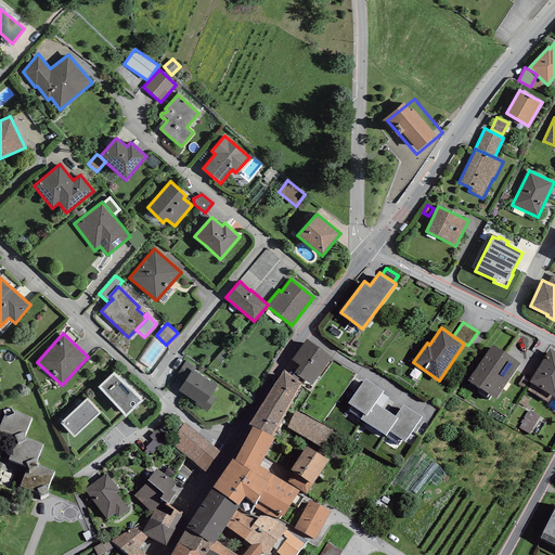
[(332,358),(307,339),(292,360),(299,365),(294,373),(312,386),(332,358)]
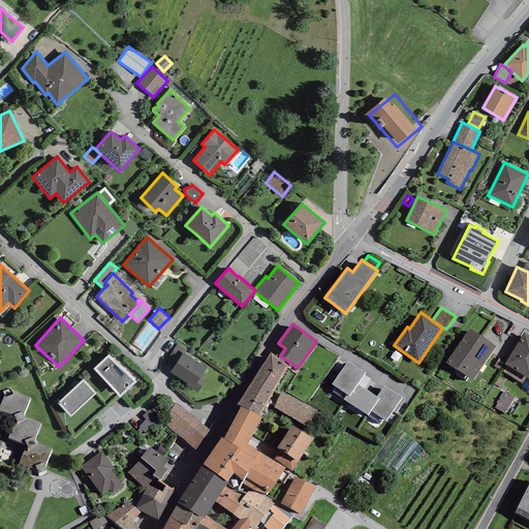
[(469,329),(445,363),(472,380),(495,347),(469,329)]
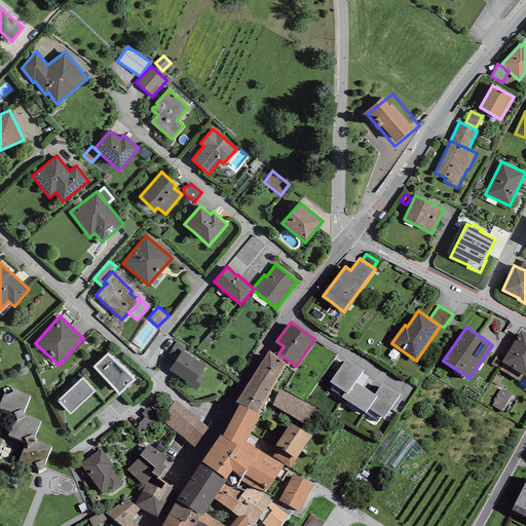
[(525,333),(521,331),(502,363),(525,376),(525,333)]
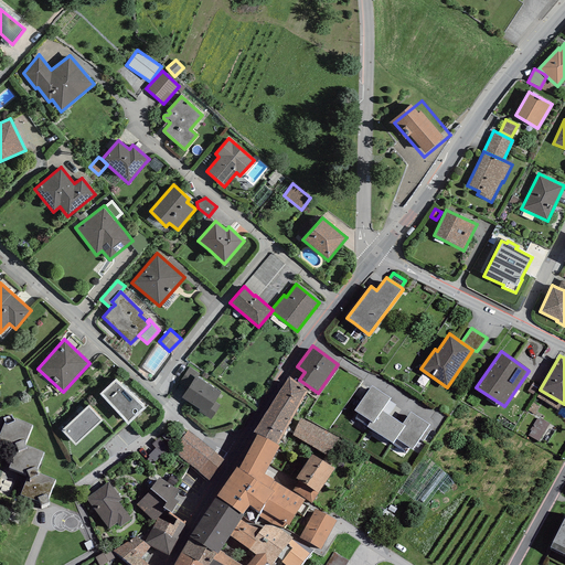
[(195,376),(198,377),(200,374),(190,368),(181,381),(189,386),(195,376)]
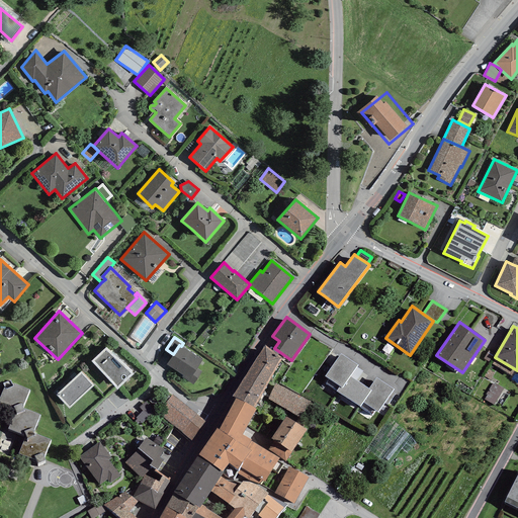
[(166,364),(182,375),(181,377),(193,384),(201,371),(196,368),(202,360),(181,346),(179,345),(173,354),(166,364)]
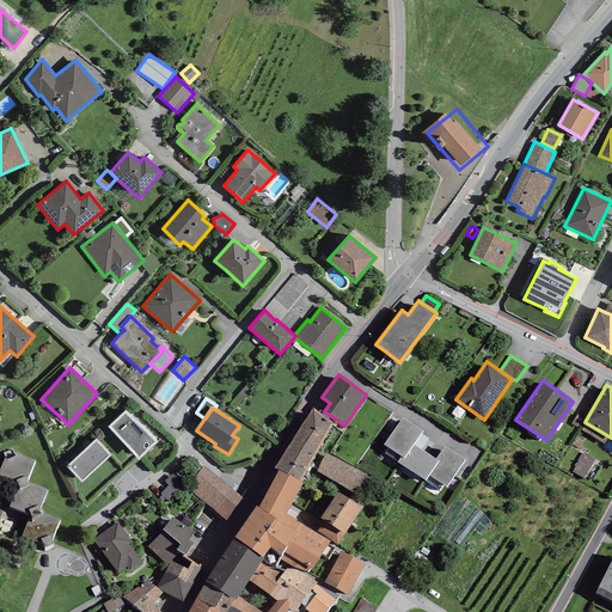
[(334,423),(312,408),(274,469),(279,471),(300,482),(334,423)]
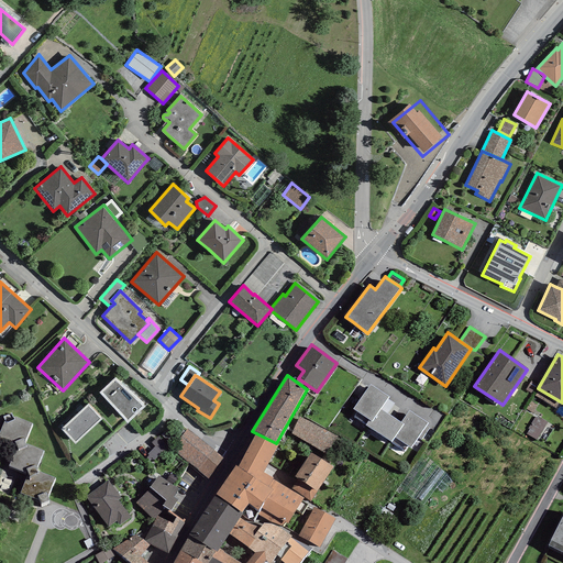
[(117,376),(99,393),(128,423),(145,407),(117,376)]
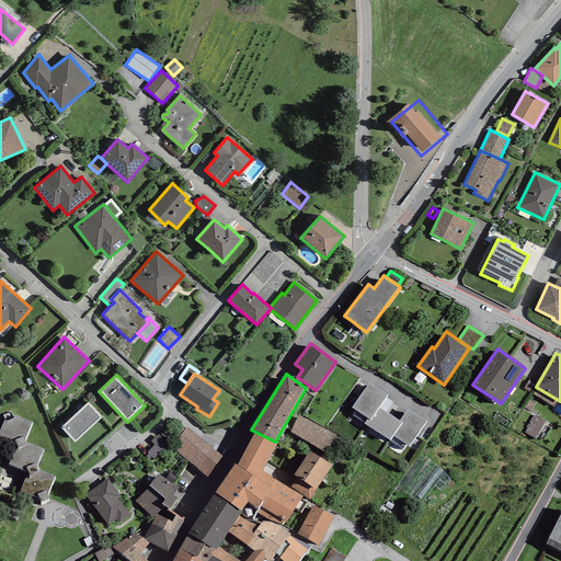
[(388,396),(368,384),(352,408),(368,419),(370,420),(379,408),(388,396)]
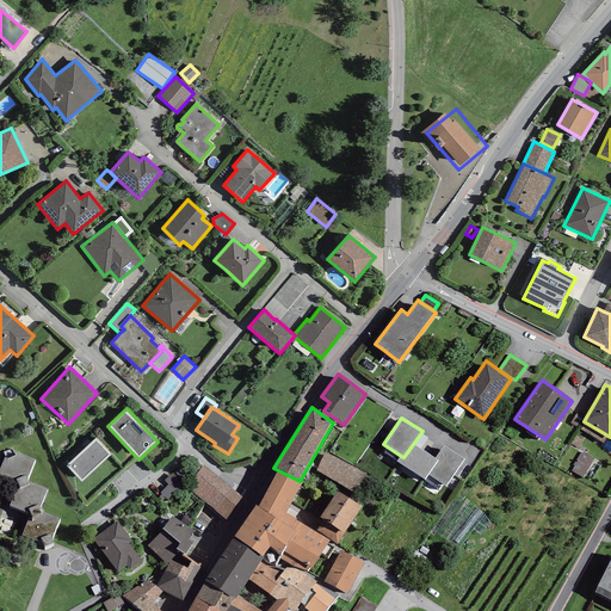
[(97,438),(66,466),(81,482),(111,455),(97,438)]
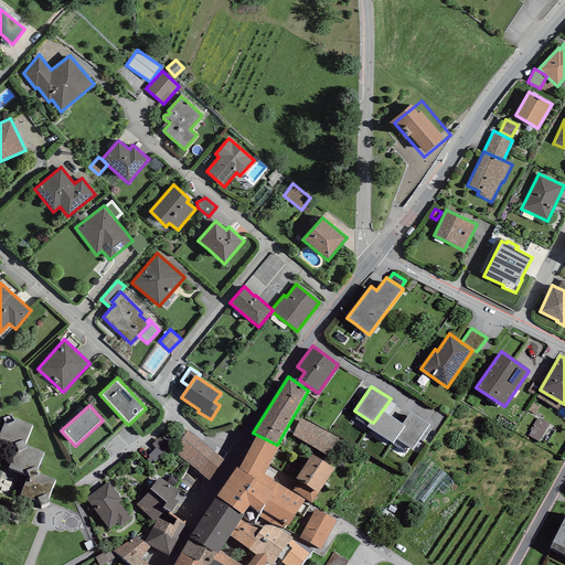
[(403,425),(382,411),(373,423),(371,422),(366,427),(393,444),(396,439),(404,426),(403,425)]
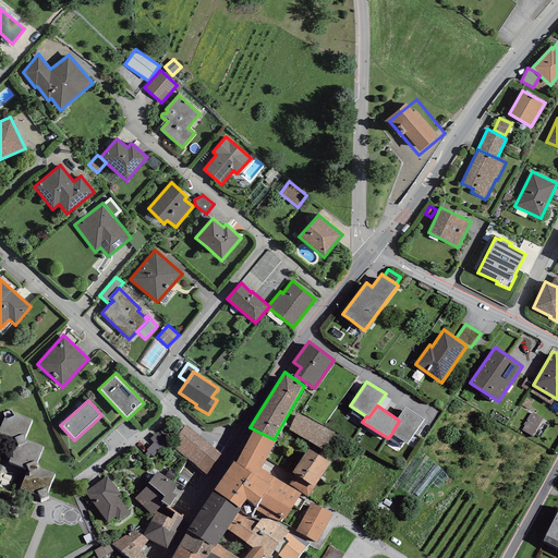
[(424,420),(405,407),(398,420),(399,421),(391,434),(408,445),(424,420)]
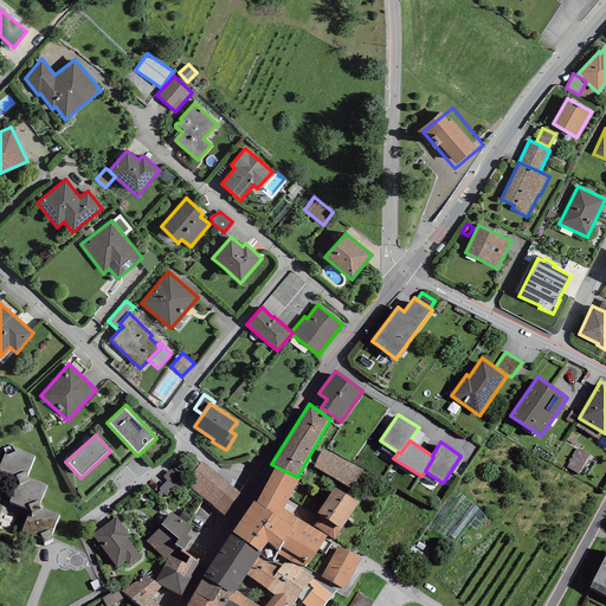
[(5,453),(0,464),(0,472),(19,479),(10,502),(30,509),(21,532),(42,537),(44,542),(52,539),(51,534),(59,515),(38,505),(45,485),(26,477),(34,456),(13,447),(12,445),(4,449),(5,453)]
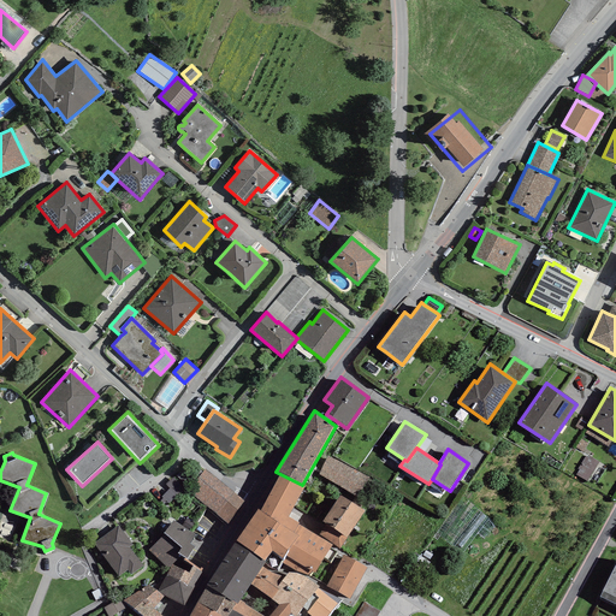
[(599,462),(586,455),(578,468),(579,469),(576,474),(587,481),(599,462)]
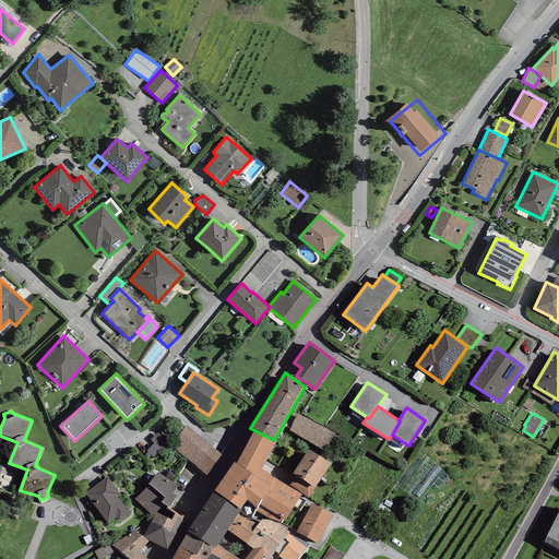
[(335,435),(297,414),(288,431),(326,451),(335,435)]
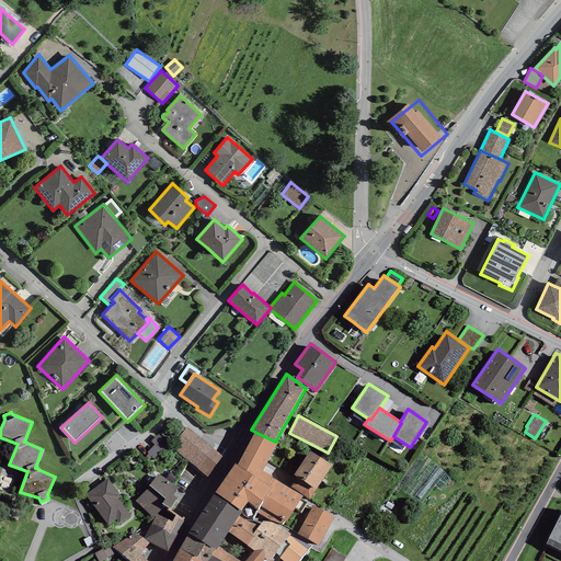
[(213,449),(186,427),(171,446),(197,468),(213,449)]
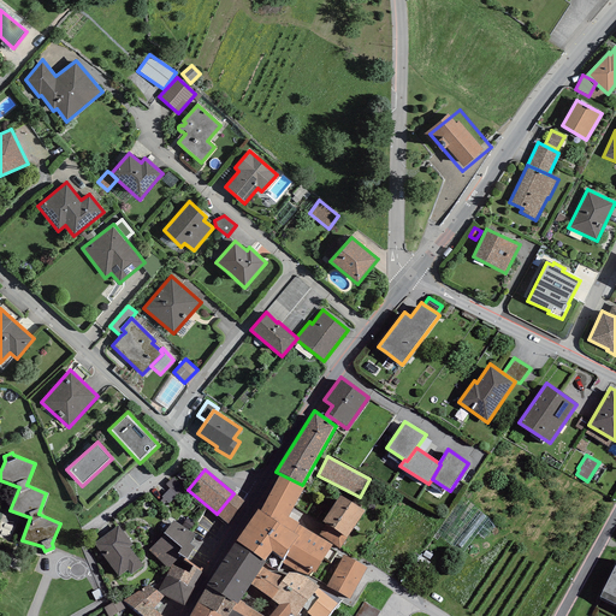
[(302,485),(280,474),(260,510),(294,532),(298,525),(298,523),(289,517),(304,486),(302,485)]
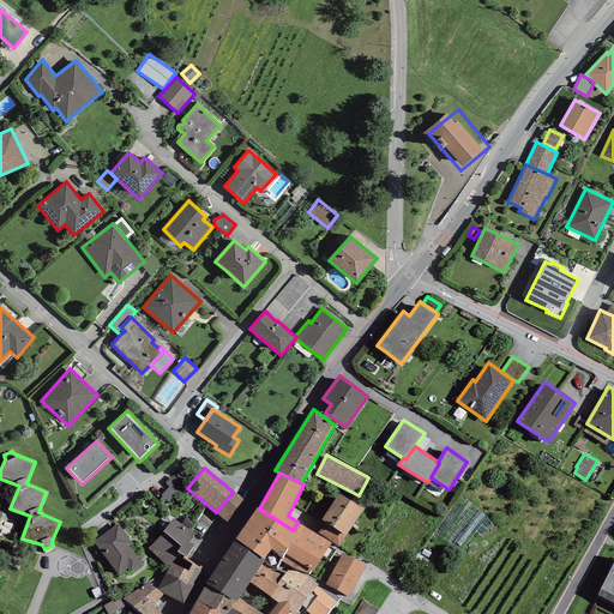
[(182,488),(173,476),(164,482),(169,487),(162,495),(168,503),(182,488)]
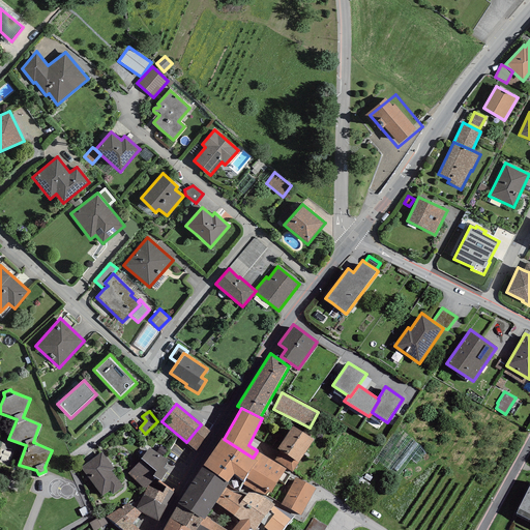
[(212,434),(201,424),(186,442),(198,452),(212,434)]
